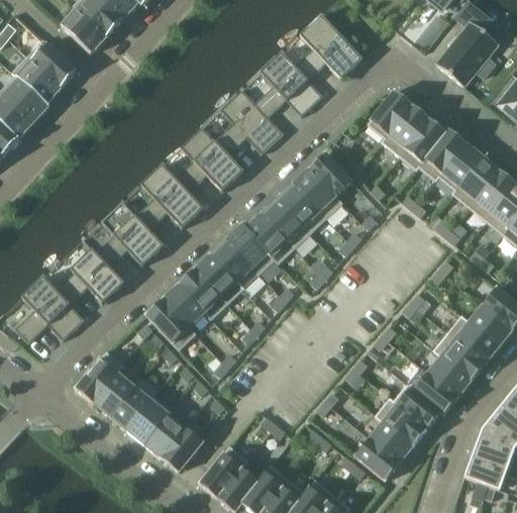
[(78,0),(73,6),(76,9),(77,8),(107,36),(123,19),(102,0),(78,0)]
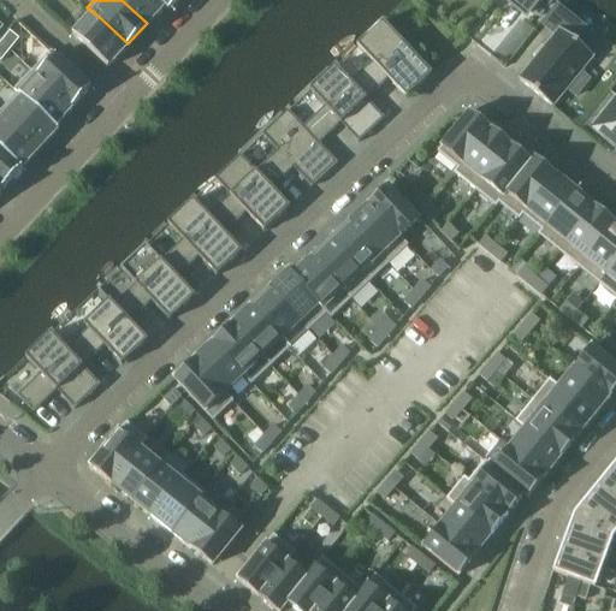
[(122,0),(147,23),(165,4),(165,3),(163,0),(122,0)]
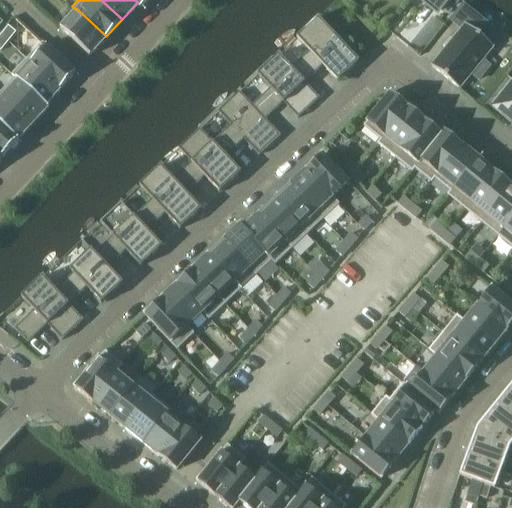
[(446,46),(432,63),(462,87),(496,45),(480,32),(489,21),(466,2),(452,18),(462,26),(454,37),(451,35),(444,44),(446,46)]
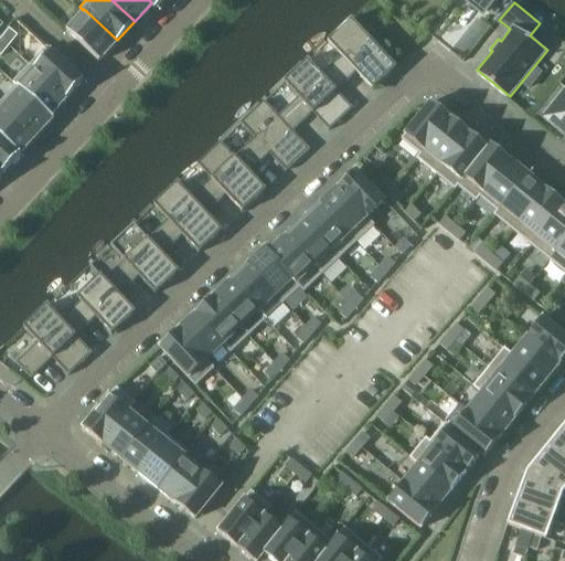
[(83,10),(66,29),(99,59),(117,40),(84,9),(83,10)]
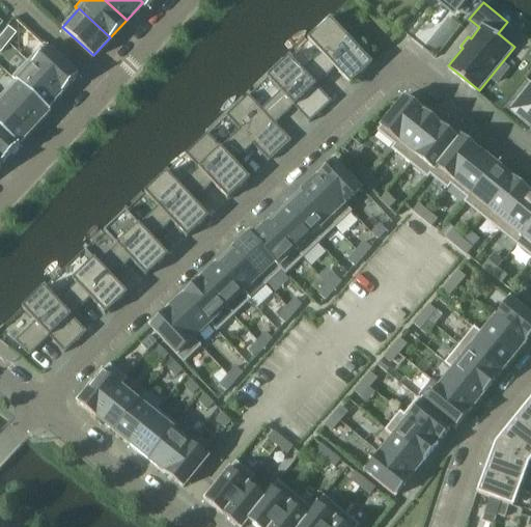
[(330,16),(308,36),(320,50),(302,67),(316,82),(335,64),(351,81),(372,60),(330,16)]
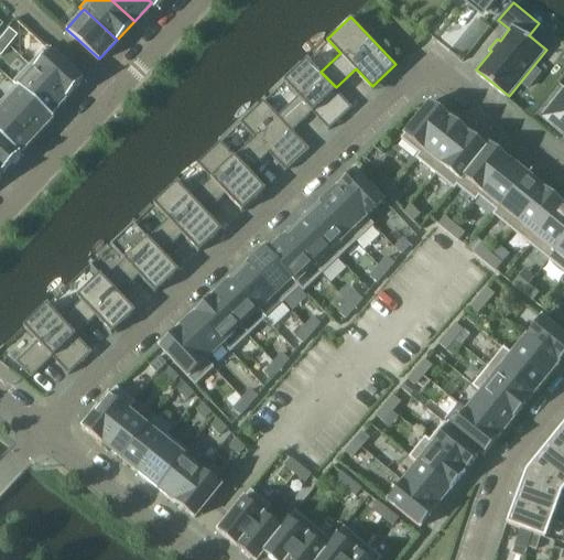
[(9,25),(1,35),(10,42),(18,32),(9,25)]
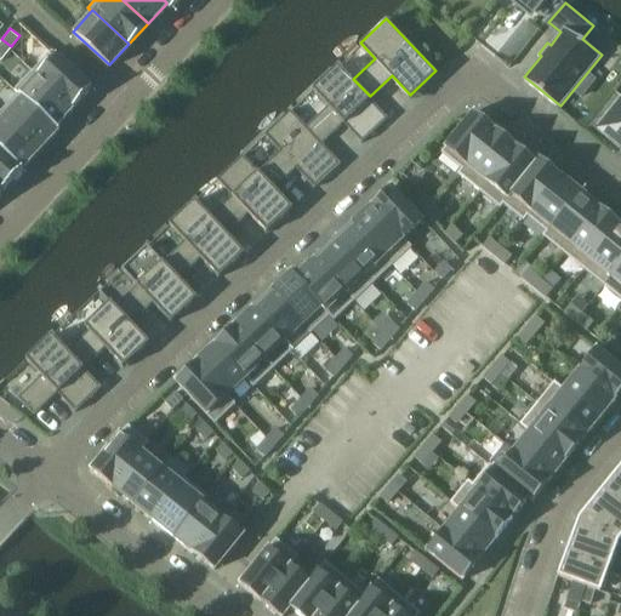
[(1,39),(0,39),(0,56),(1,58),(11,46),(1,39)]
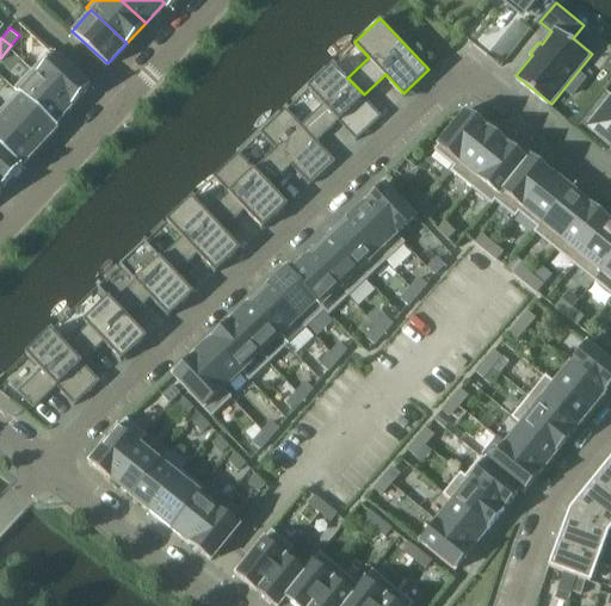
[(51,47),(32,67),(72,104),(91,84),(51,47)]
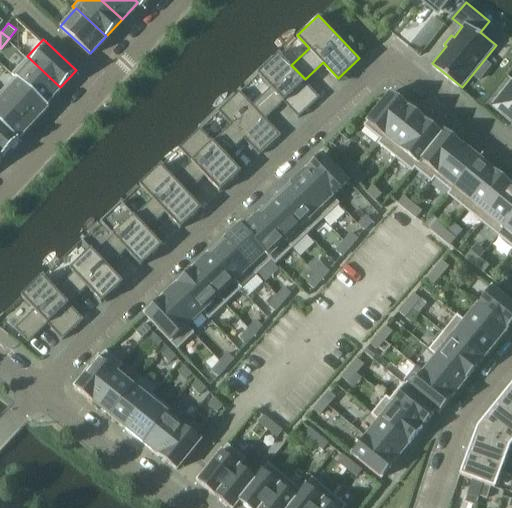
[(320,95),(305,79),(291,65),(279,52),(257,72),(270,85),(252,102),(265,116),(283,99),(298,115),(320,95)]
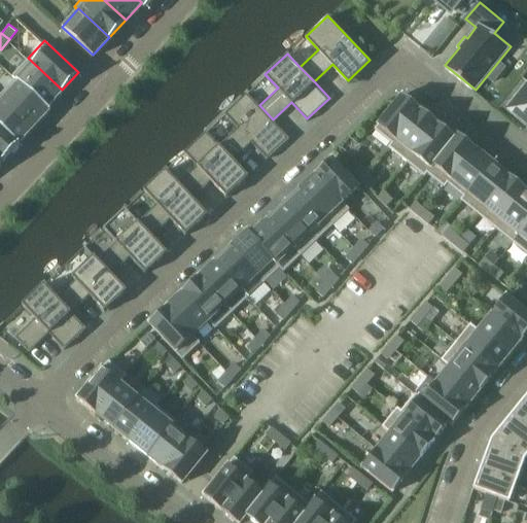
[(28,58),(12,74),(15,76),(47,106),(47,105),(62,90),(28,58)]
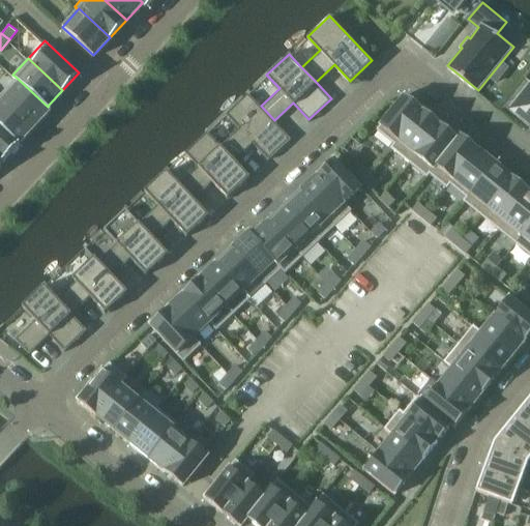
[(16,77),(0,93),(34,125),(51,108),(48,106),(48,107),(16,77)]
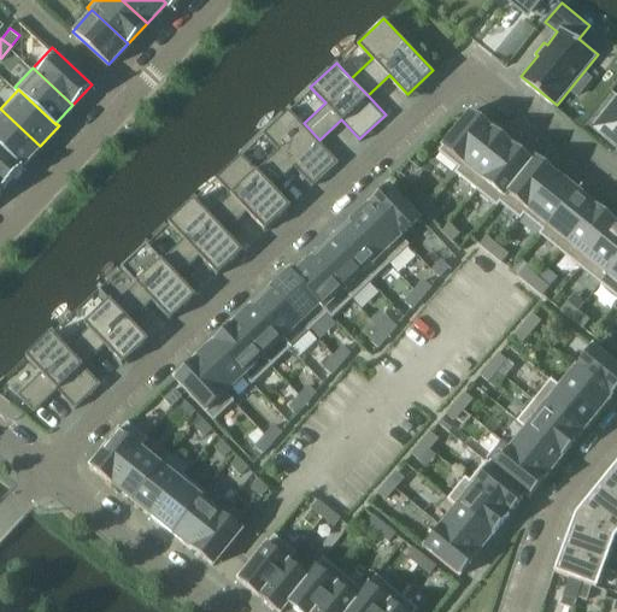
[(616,100),(597,125),(616,141),(616,100)]
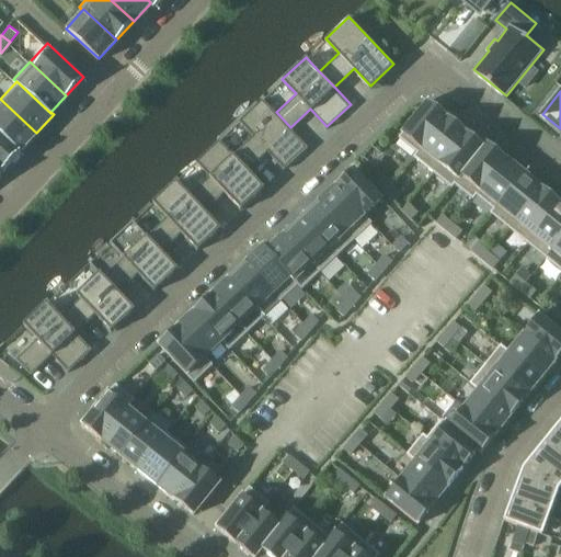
[(262,98),(239,120),(253,134),(233,152),(248,168),(267,149),(284,167),(307,145),(290,127),(276,112),(262,98)]
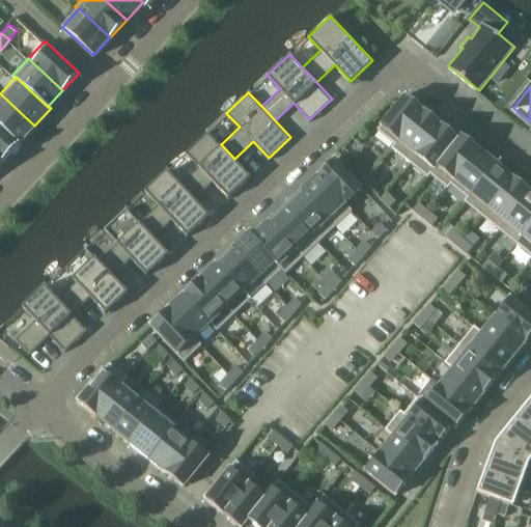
[(406,92),(376,128),(394,141),(391,145),(392,146),(423,107),(406,92)]
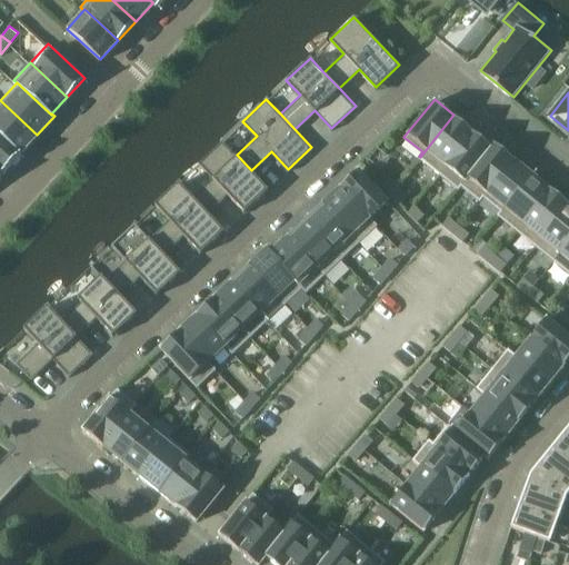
[(0,100),(0,132),(21,152),(37,135),(0,100)]
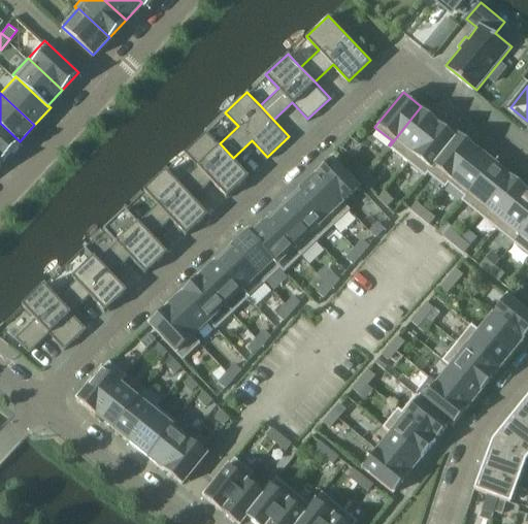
[(421,106),(390,145),(407,160),(438,121),(421,106)]
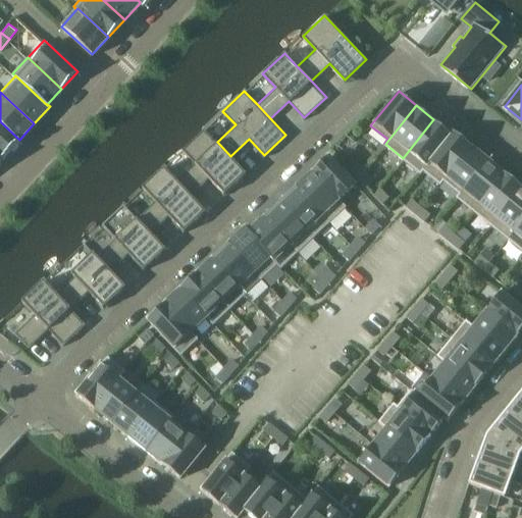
[(403,158),(419,171),(453,131),(453,130),(450,133),(433,119),(403,158)]
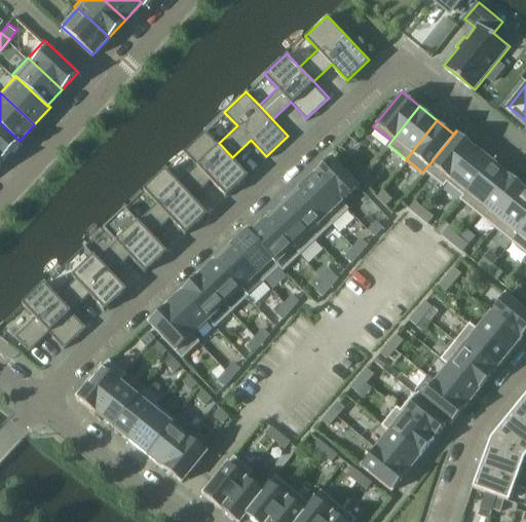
[(0,122),(0,154),(3,158),(20,141),(0,122)]
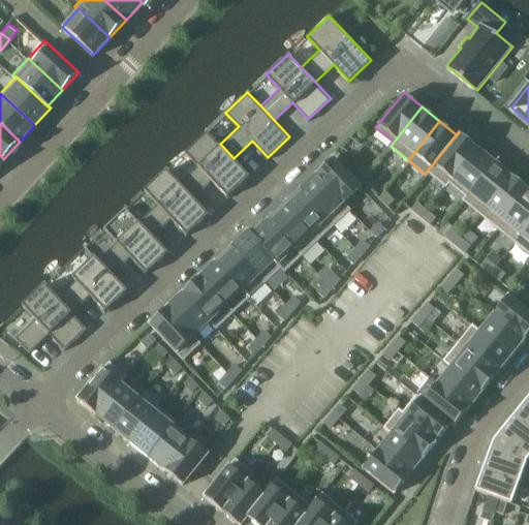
[(234,158),(220,144),(207,130),(185,151),(198,164),(179,182),(193,196),(212,179),(227,195),(249,175),(234,158)]
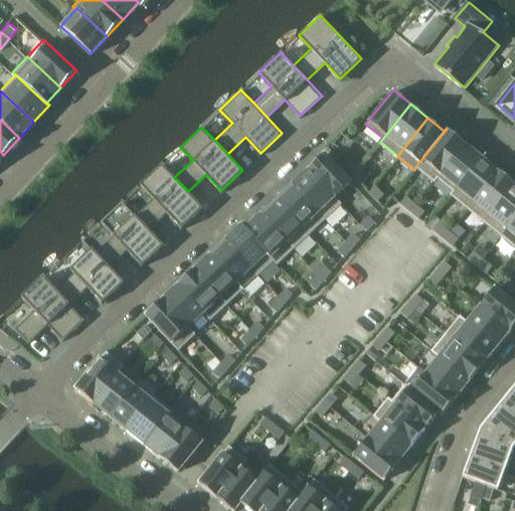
[(434,180),(464,142),(447,129),(413,169),(414,170),(417,167),(434,180)]
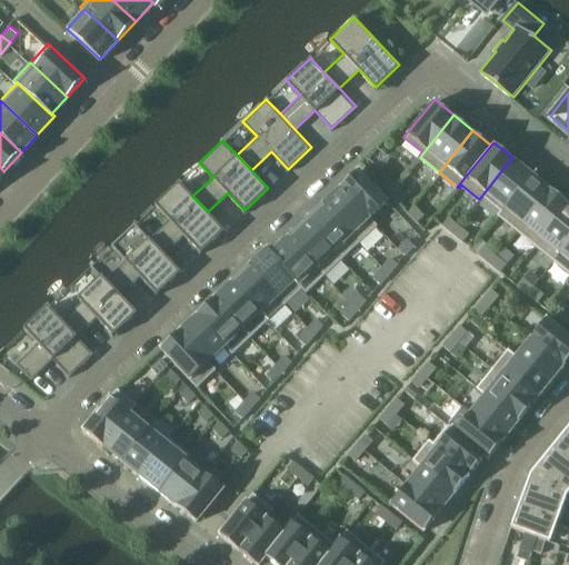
[(512,157),(479,199),(480,199),(483,196),(500,209),(497,214),(498,214),(531,172),(512,157)]
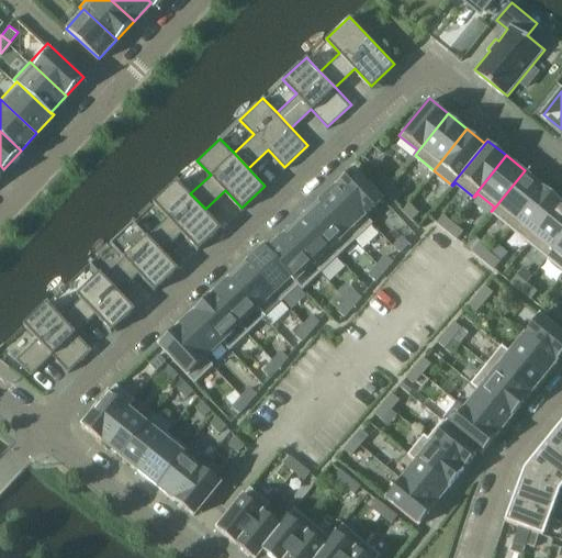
[(383,197),(353,166),(336,182),(372,222),(373,221),(366,213),(383,197)]
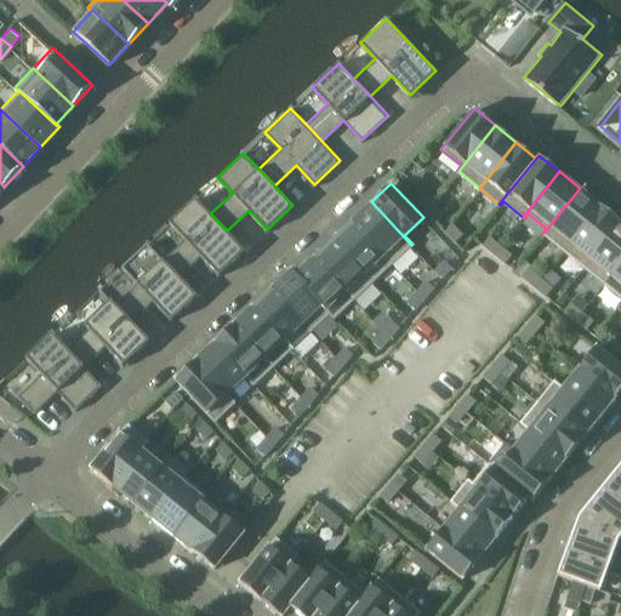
[(580,188),(543,233),(563,250),(600,204),(580,188)]
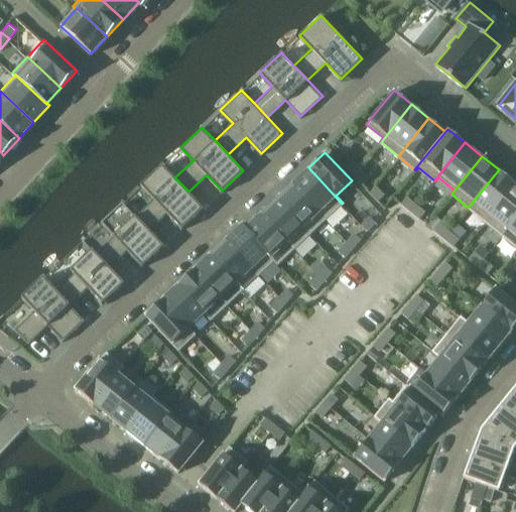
[(346,165),(355,174),(360,168),(352,159),(346,165)]
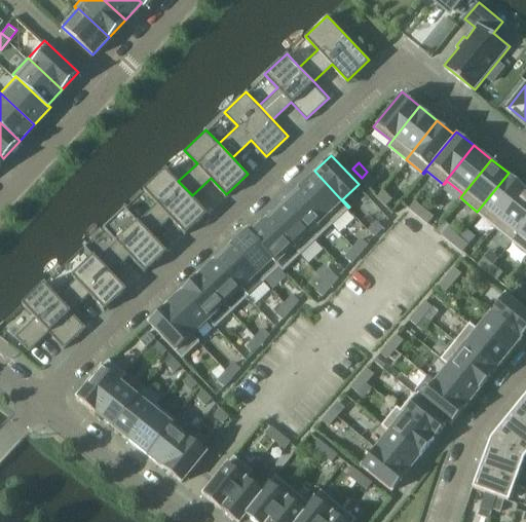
[(185,232),(208,212),(192,195),(178,181),(165,168),(143,188),(156,201),(138,219),(151,233),(170,216),(185,232)]
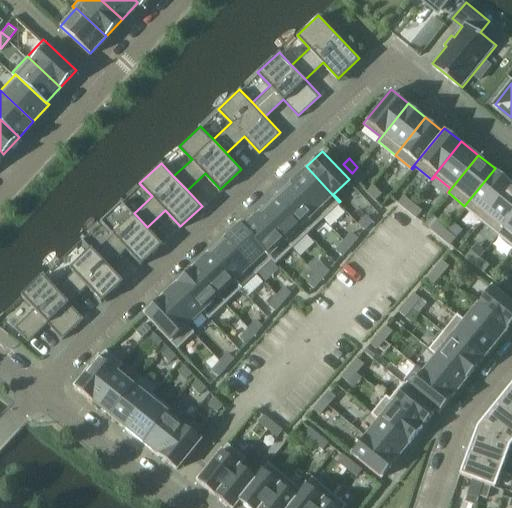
[(290,181),(323,217),(339,202),(306,166),(290,181)]
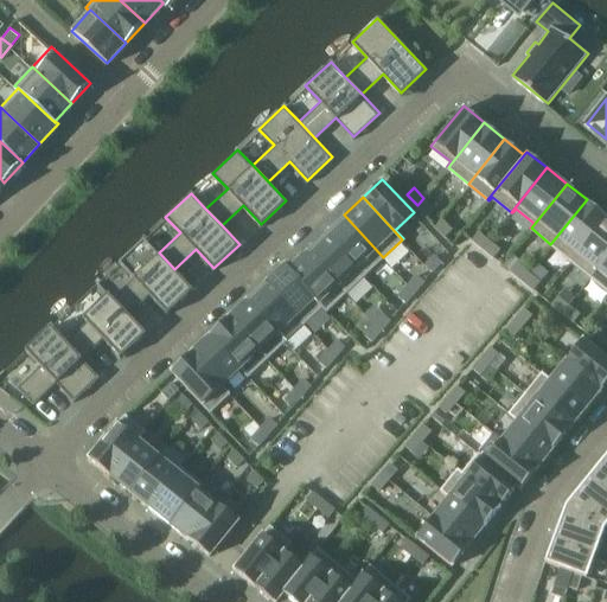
[(423,198),(417,205),(426,216),(433,209),(423,198)]
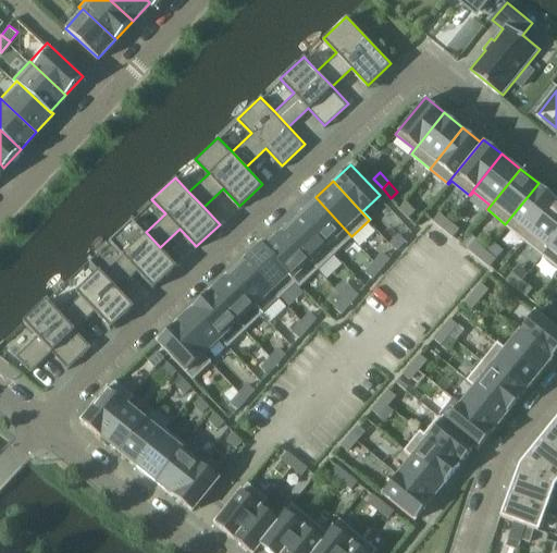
[(523,238),(556,198),(539,183),(505,224),(523,238)]
